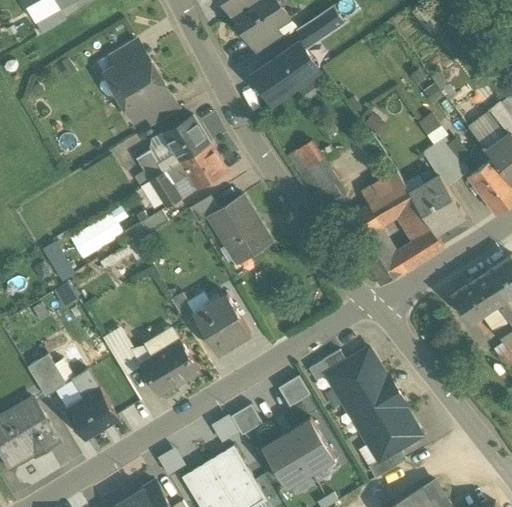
[(22,0),(35,22),(71,3),(70,0),(22,0)]
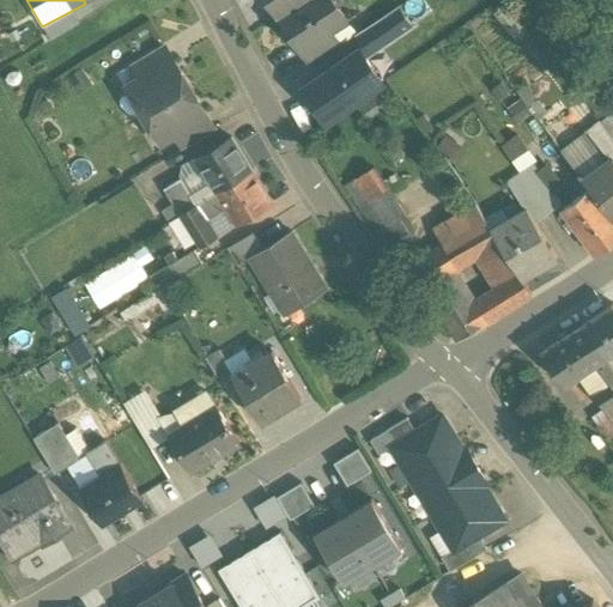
[(267,0),(278,17),(303,0),(267,0)]
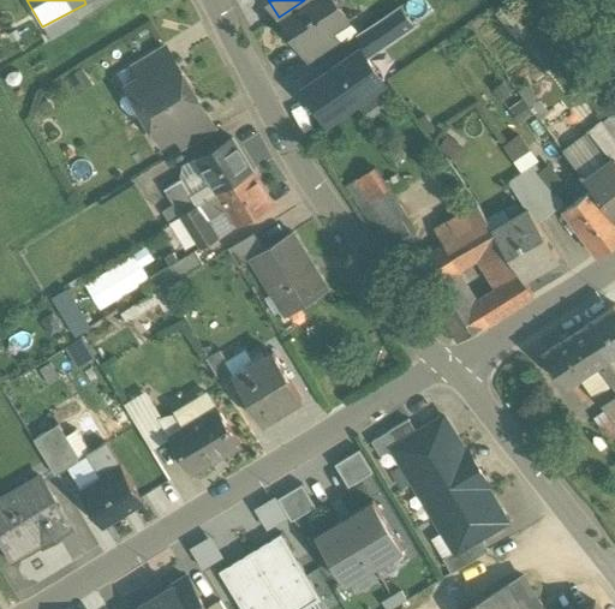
[(304,0),(279,17),(300,51),(303,49),(329,31),(346,22),(330,0),(304,0)]
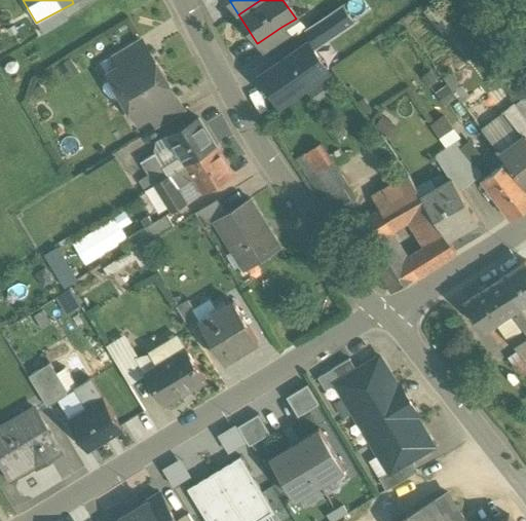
[(307,43),(313,50),(353,22),(341,4),(304,30),(311,40),(307,43)]
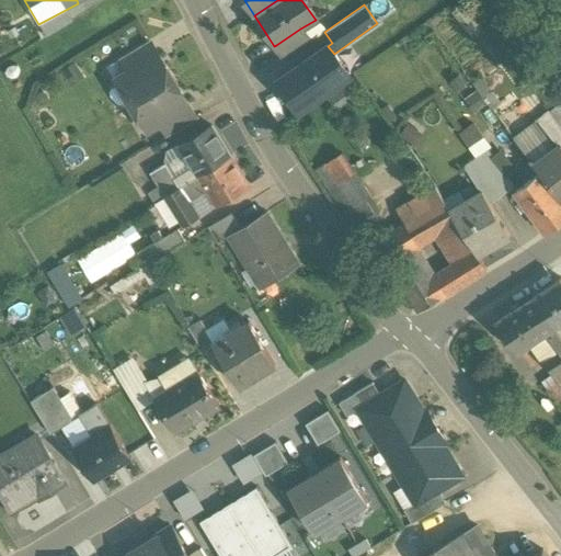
[(518,16),(508,7),(504,11),(514,21),(518,16)]
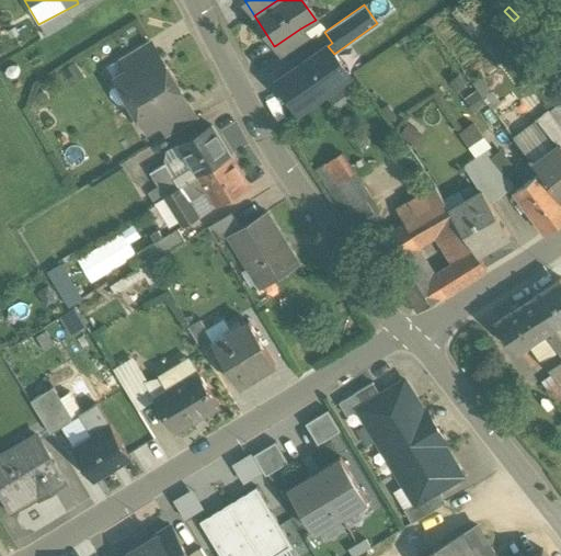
[(485,40),(471,22),(464,27),(479,45),(485,40)]
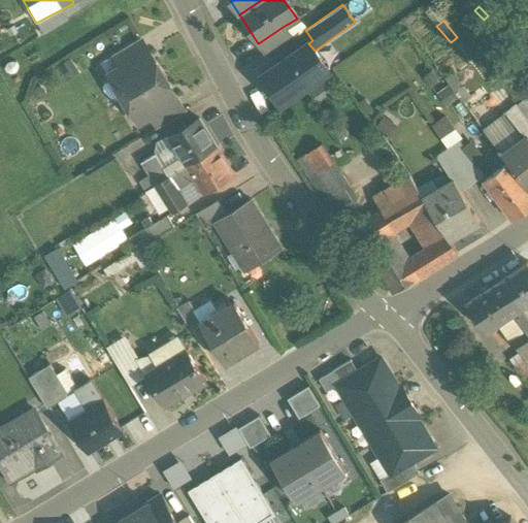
[(283,27),(260,42),(268,55),(291,39),(283,27)]
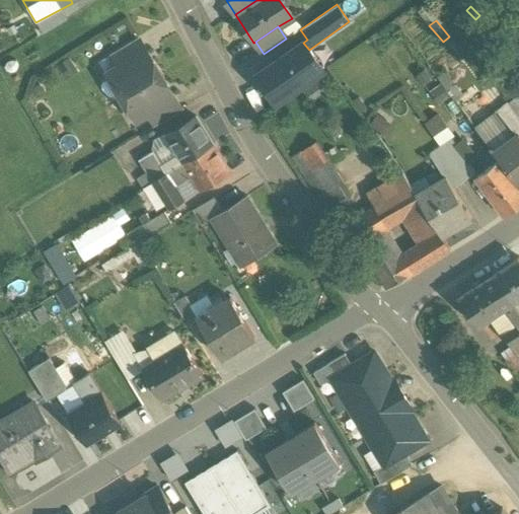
[(137,39),(108,56),(116,67),(144,51),(137,39)]
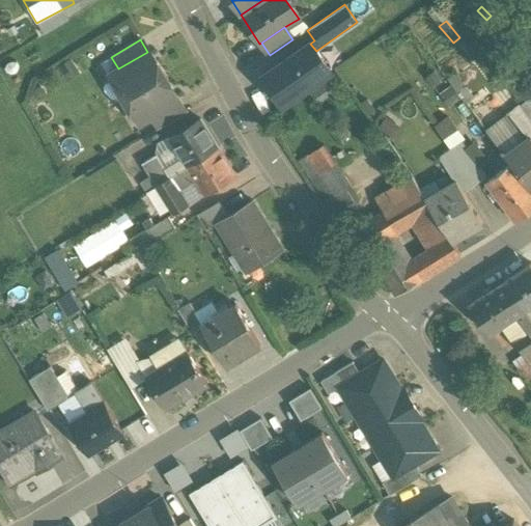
[(316,51),(310,44),(309,44),(262,77),(282,105),(330,71),(316,51)]
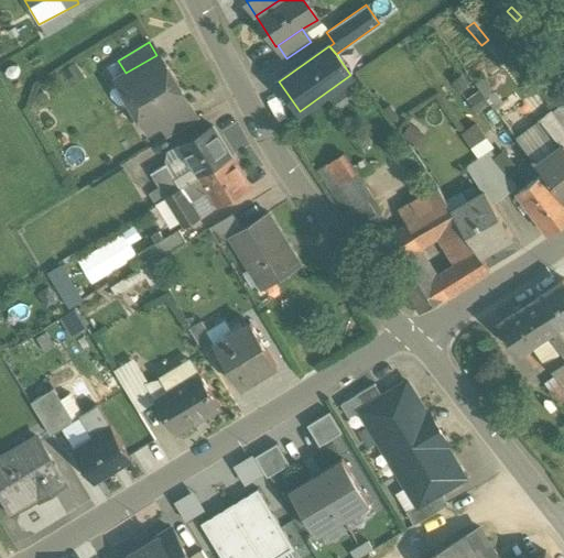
[(188,107),(156,54),(156,55),(126,73),(116,79),(148,132),(158,126),(188,108),(188,107)]
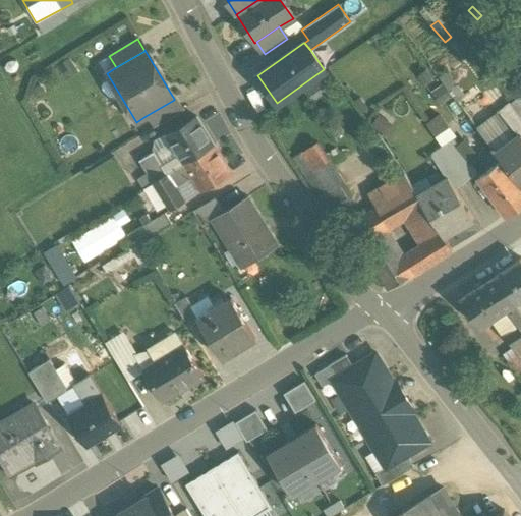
[(442,86),(432,91),(439,100),(447,95),(442,86)]
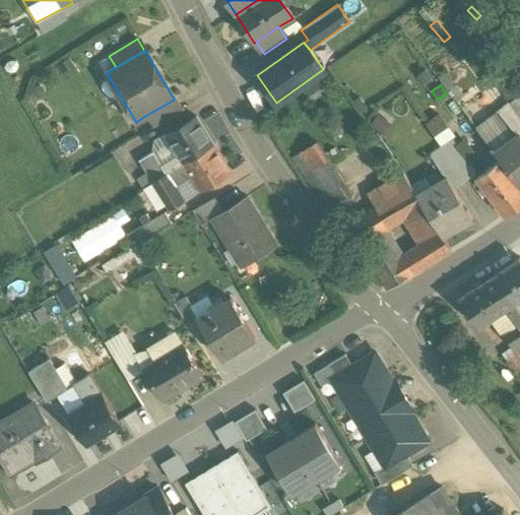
[(519,92),(509,102),(519,115),(519,92)]
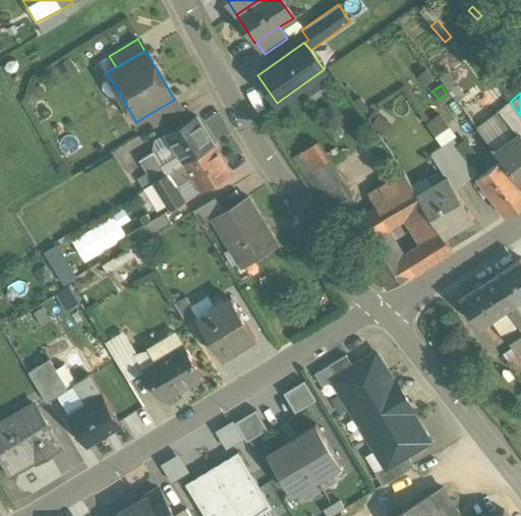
[(174,100),(146,116),(153,128),(181,111),(174,100)]
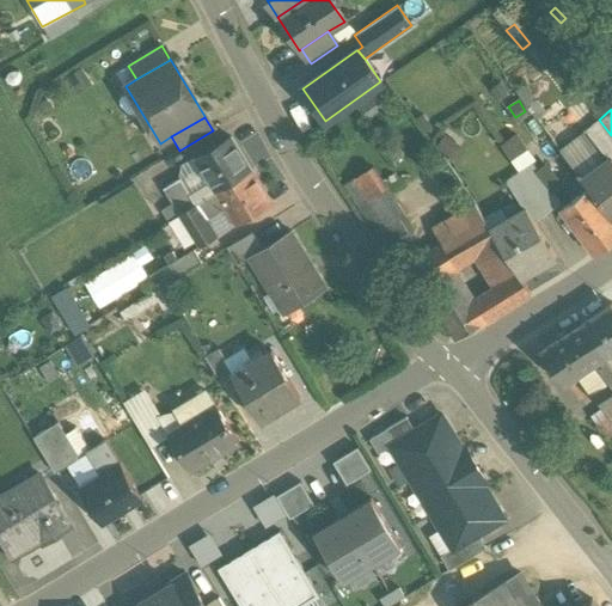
[(611,135),(599,120),(582,132),(603,160),(610,155),(611,158),(611,135)]
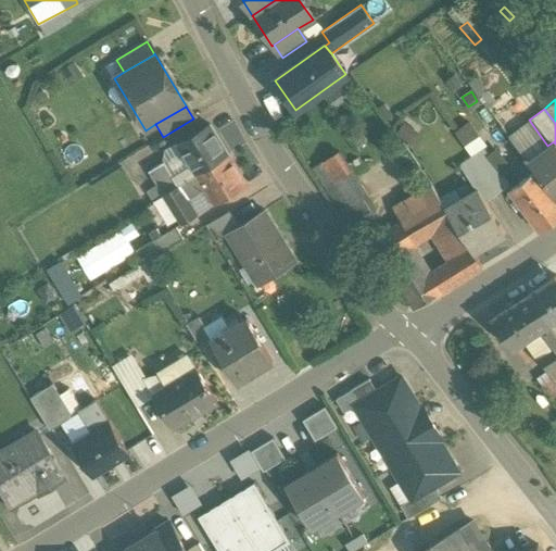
[(209,126),(177,146),(190,168),(196,175),(227,155),(209,126)]
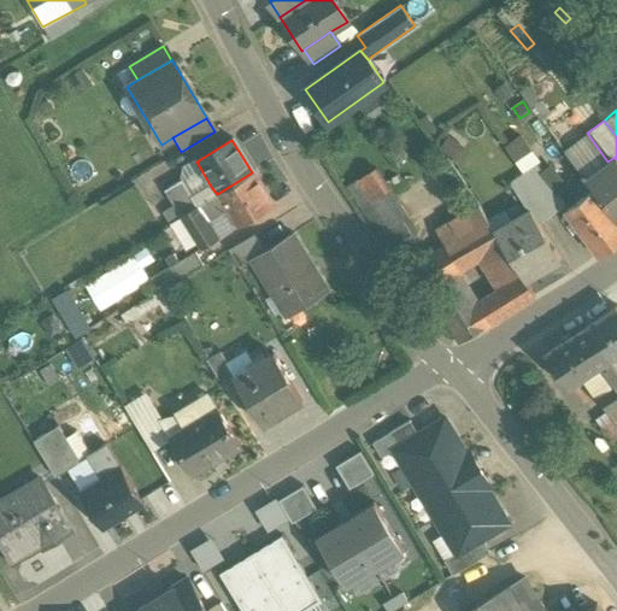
[(607,162),(600,166),(605,171),(589,184),(592,188),(615,218),(616,216),(616,159),(615,157),(607,162)]
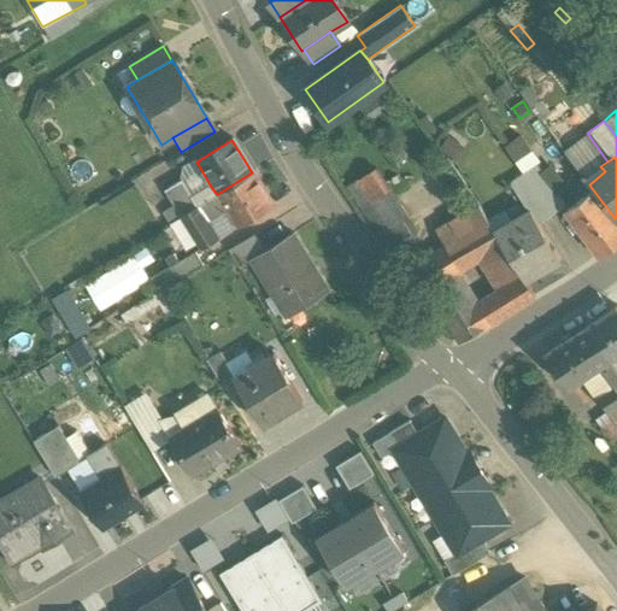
[(535,163),(522,172),(534,189),(547,180),(535,163)]
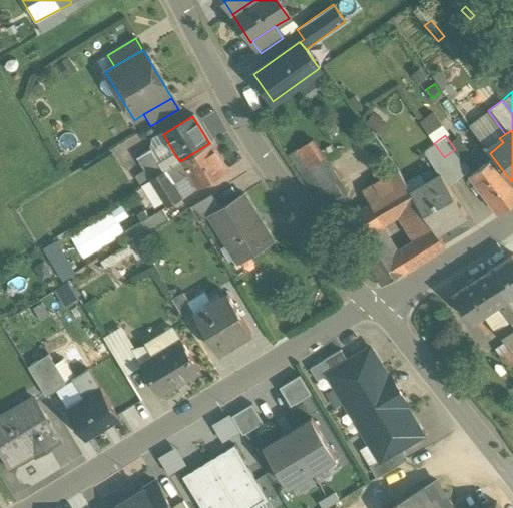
[(209,143),(180,161),(188,175),(197,190),(226,173),(209,143)]
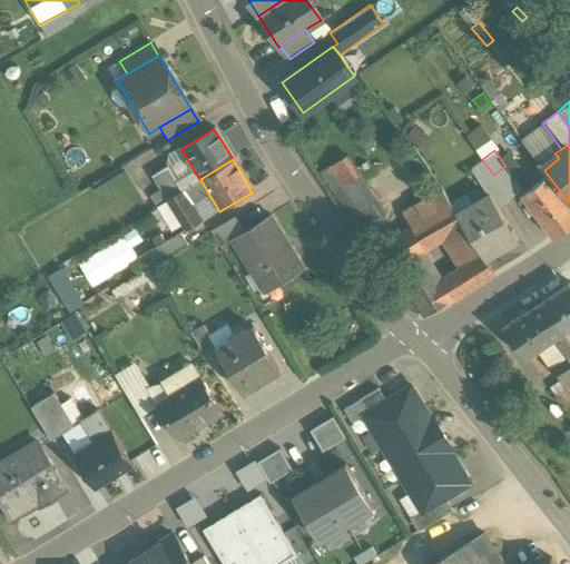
[(493,175),(482,159),(469,168),(487,194),(488,193),(495,205),(508,196),(493,175)]
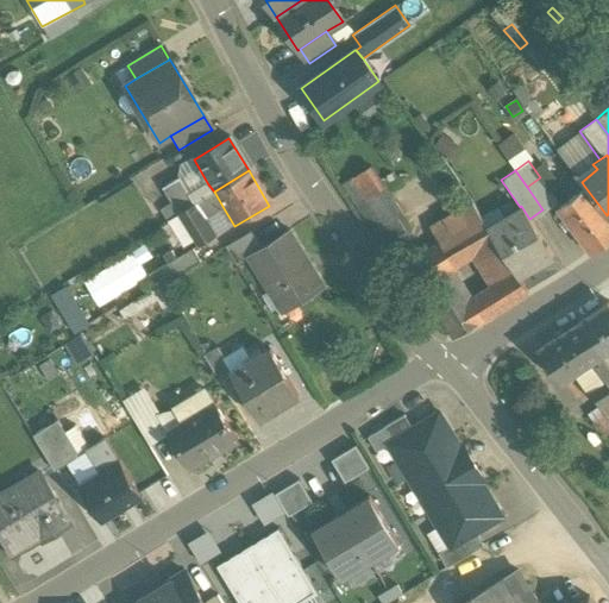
[(540,177),(527,187),(542,209),(556,200),(540,177)]
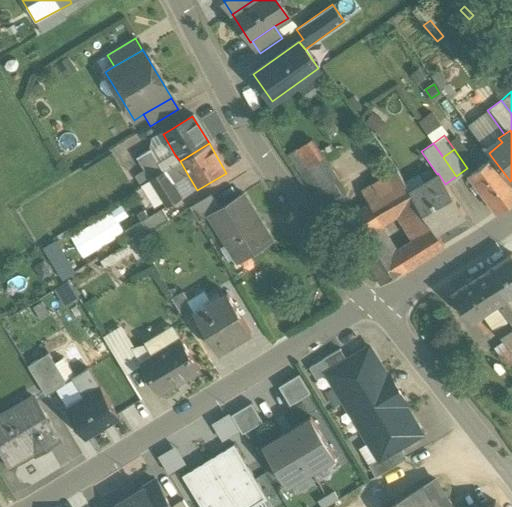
[(150,151),(136,159),(149,180),(162,172),(158,165),(150,151)]
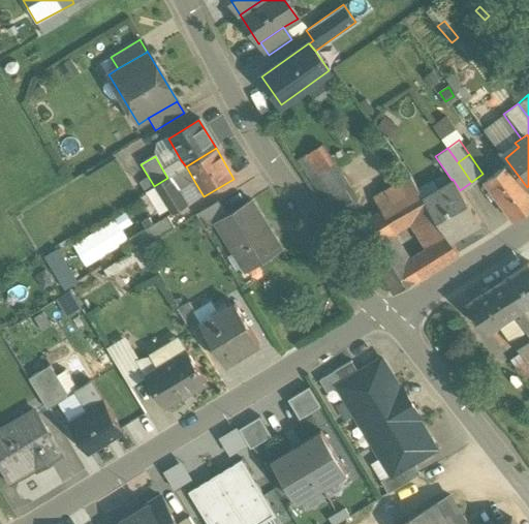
[(181,160),(163,171),(167,178),(186,166),(181,160)]
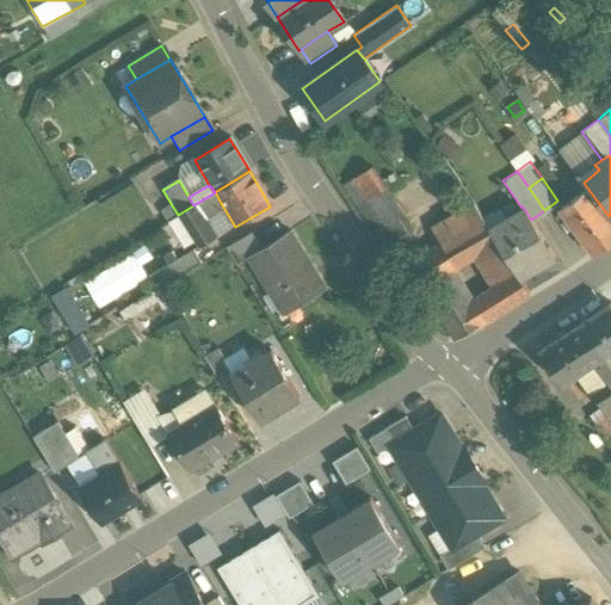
[(610,217),(609,216),(586,186),(560,207),(594,251),(610,239),(610,217)]
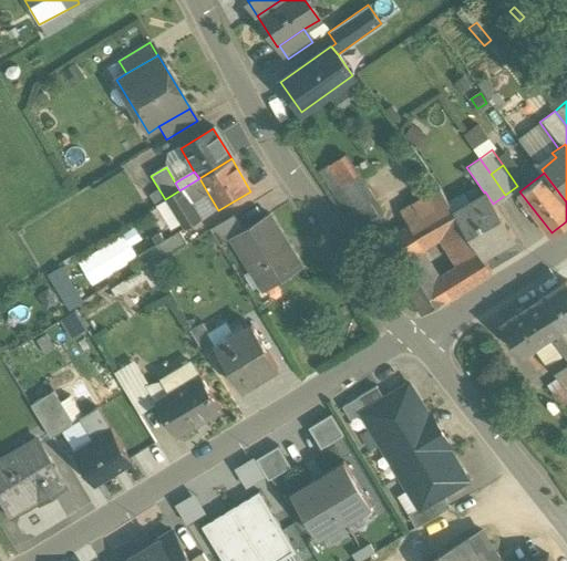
[(378,214),(352,175),(333,187),(359,226),(378,214)]
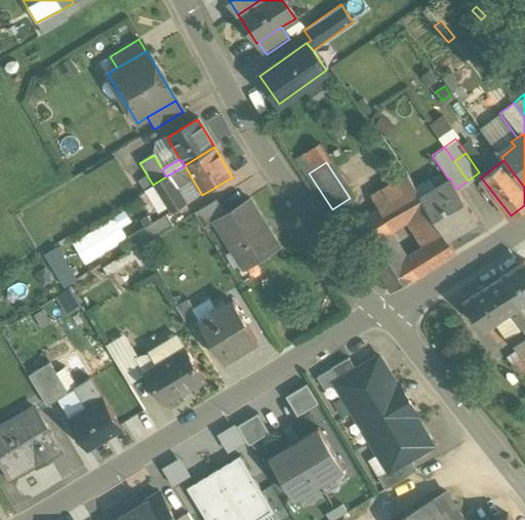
[(185,165),(166,176),(175,191),(193,180),(185,165)]
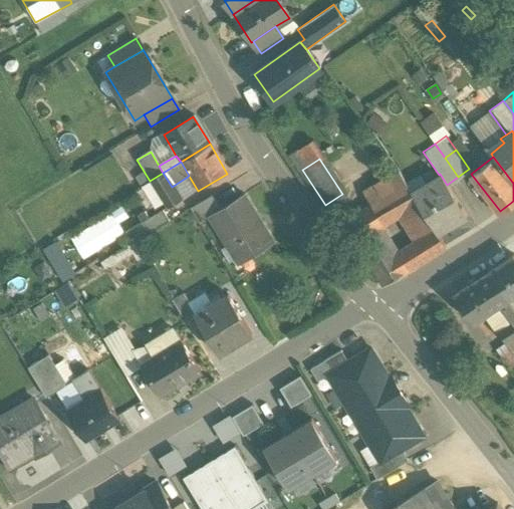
[(163,173),(150,181),(167,209),(180,201),(172,187),(163,173)]
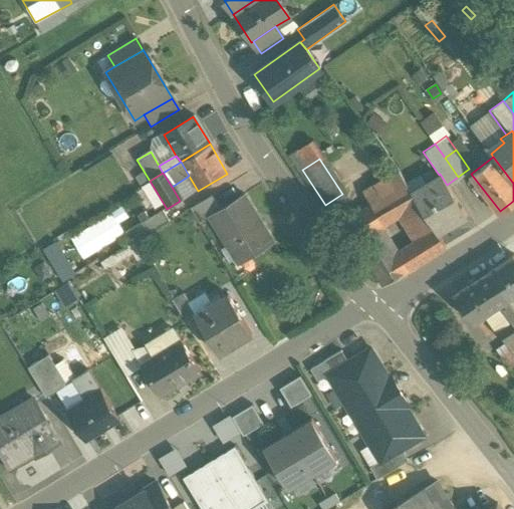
[(439,175),(411,192),(414,197),(418,204),(419,205),(435,229),(437,233),(466,214),(447,185),(440,174),(439,175)]
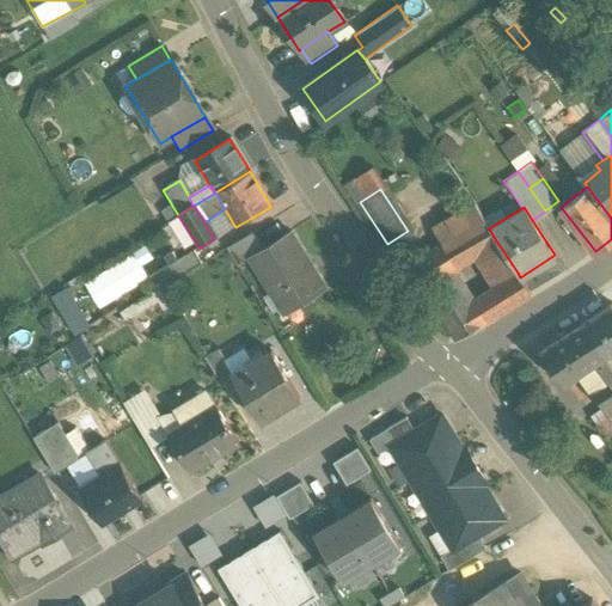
[(225,209),(204,222),(214,239),(236,227),(225,209)]
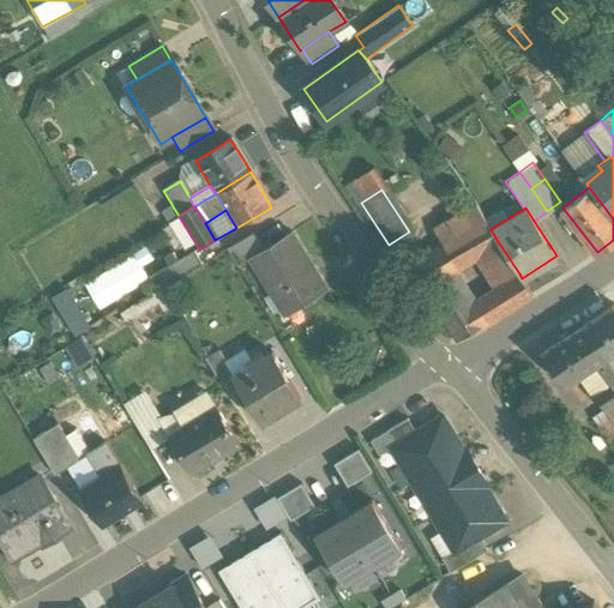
[(485,220),(441,244),(457,268),(459,270),(500,245),(499,244),(491,229),(485,220)]
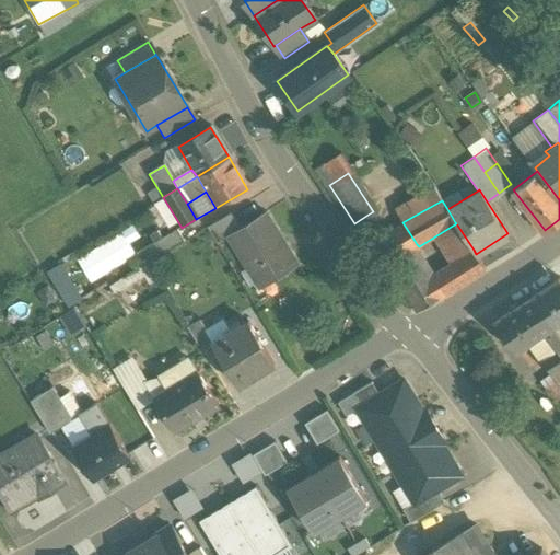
[(265,212),(240,230),(228,238),(228,239),(259,288),(298,264),(299,262),(295,263),(265,215),(266,214),(265,212)]
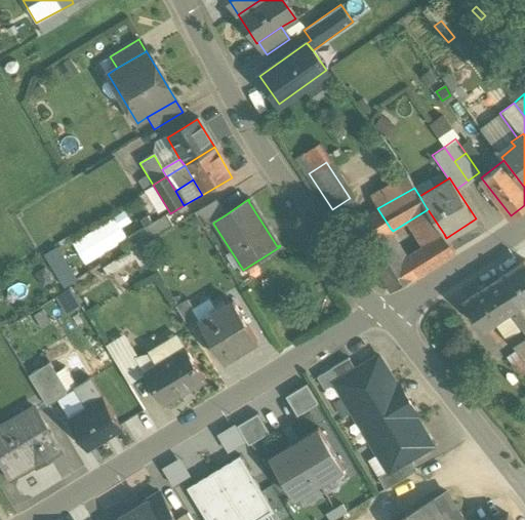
[(215,200),(194,213),(204,230),(213,224),(213,223),(225,215),(215,200)]
